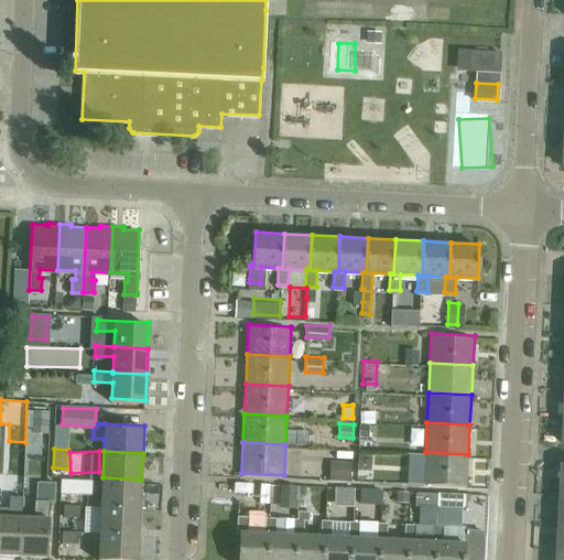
[(467,484),(468,454),(425,452),(423,482),(467,484)]
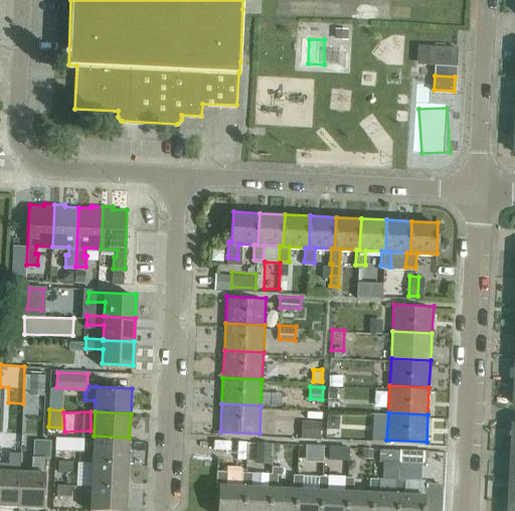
[(301,419),(300,436),(321,437),(321,419),(301,419)]
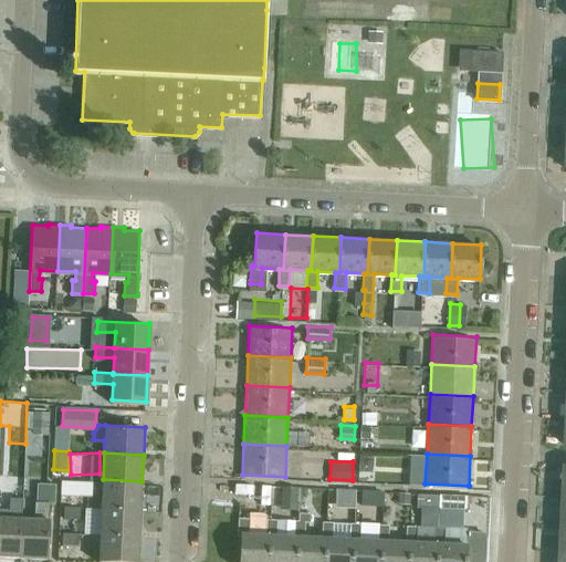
[(76,493),(77,479),(61,478),(60,493),(76,493)]
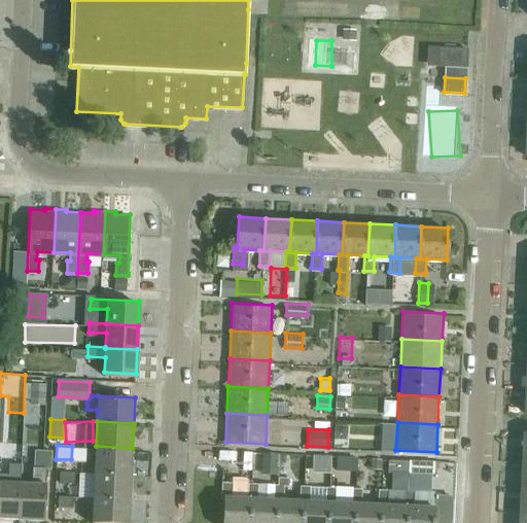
[(131,473),(132,448),(96,446),(95,471),(131,473)]
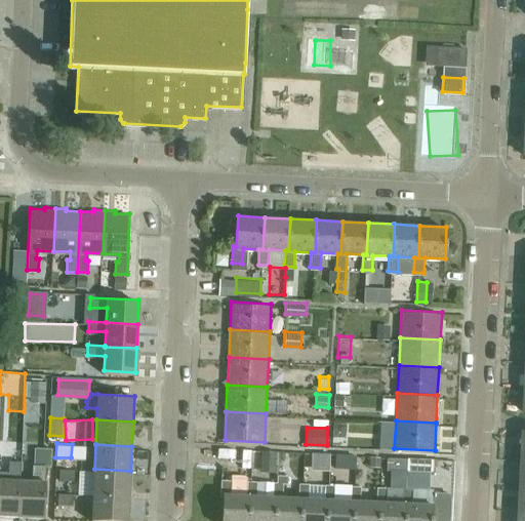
[(9,479),(0,478),(0,514),(18,515),(21,479),(19,479),(21,445),(11,445),(9,479)]
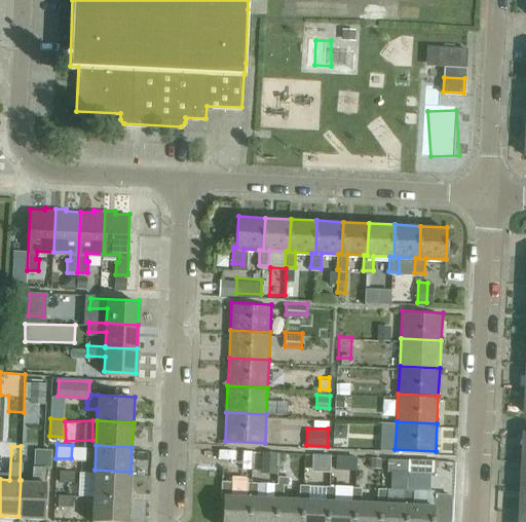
[(228,449),(227,463),(251,464),(252,450),(228,449)]
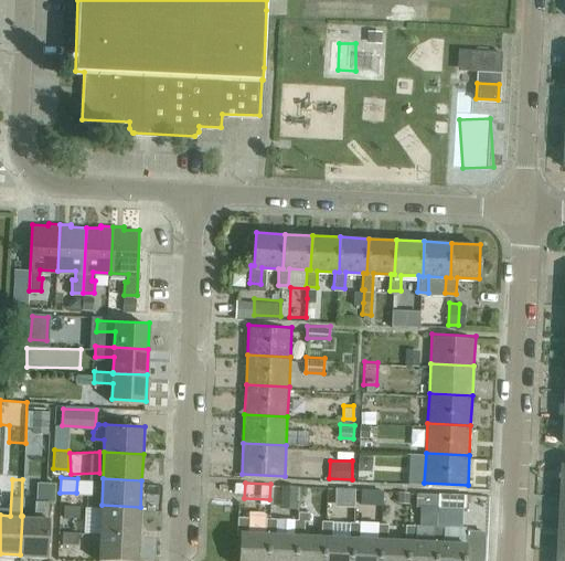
[(438,493),(416,490),(415,504),(437,505),(438,493)]
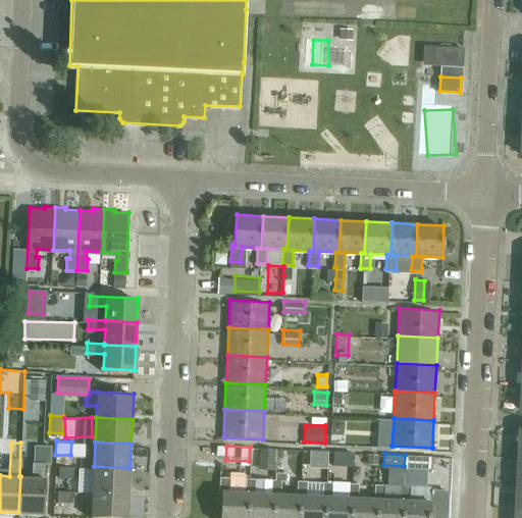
[(430,457),(405,455),(404,466),(429,468),(430,457)]
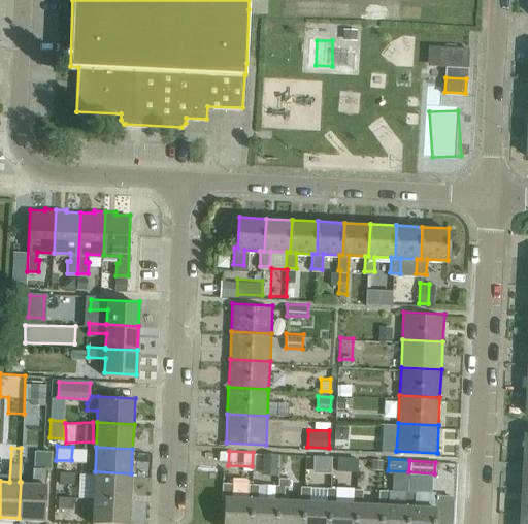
[(31,483),(21,482),(19,518),(44,519),(46,466),(32,465),(31,483)]
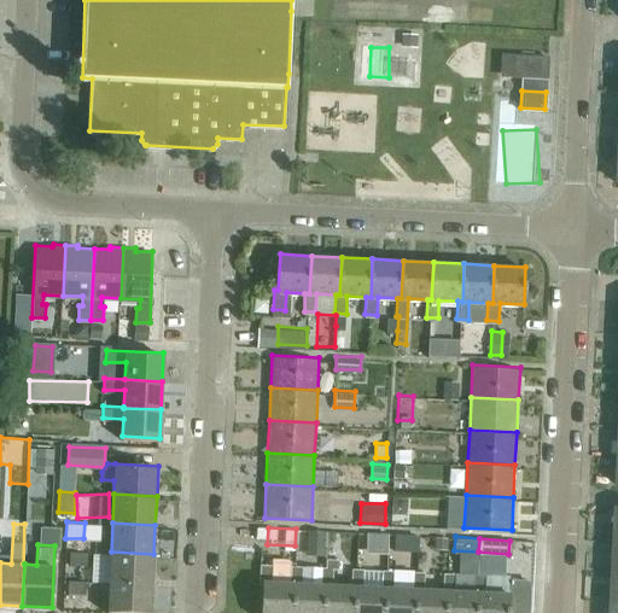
[(86,564),(87,552),(70,552),(69,564),(86,564)]
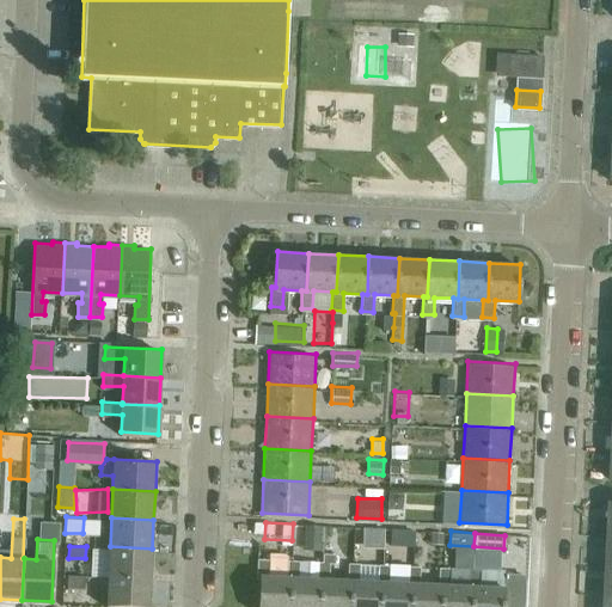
[(151,577),(152,549),(110,546),(108,575),(151,577)]
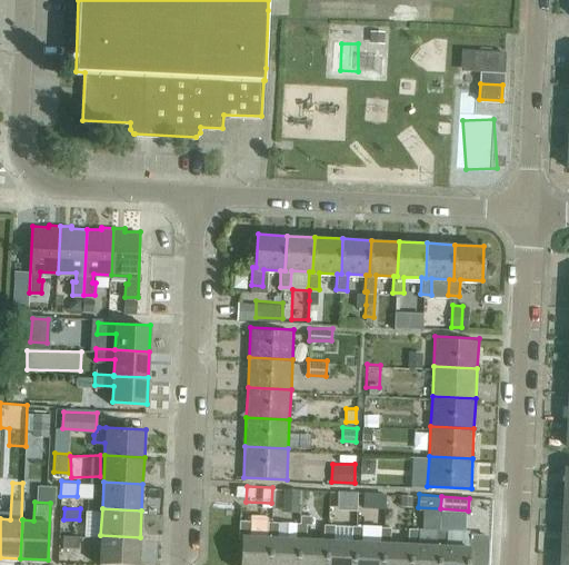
[(299,537),(297,564),(326,564),(327,538),(323,538),(306,537),(307,521),(311,522),(311,515),(301,514),(300,521),(296,521),(296,537),(299,537)]
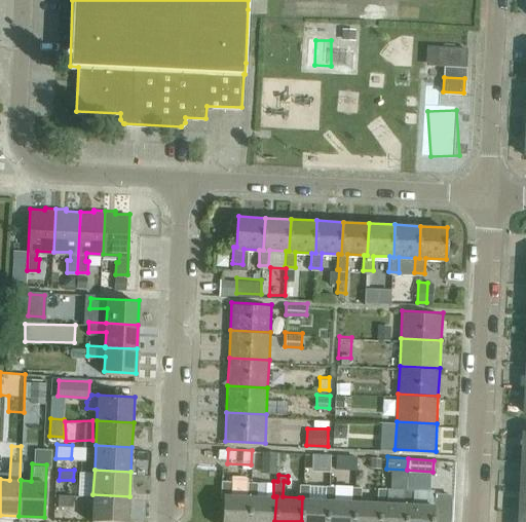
[(249,521),(251,495),(247,495),(230,494),(231,479),(222,479),(221,495),(224,495),(222,521),(249,521)]
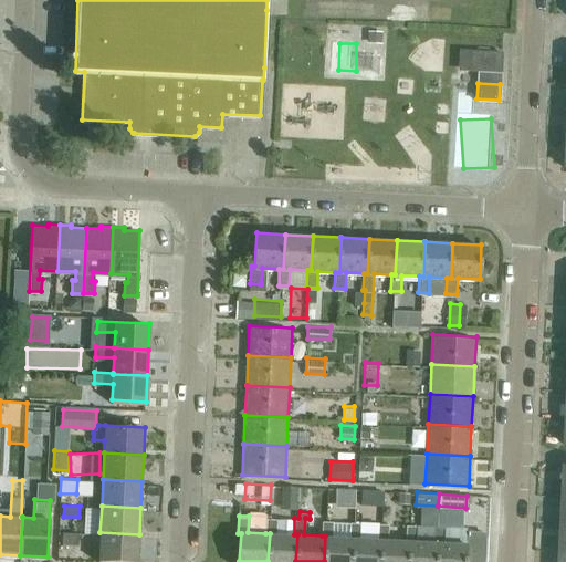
[(268,561),(295,561),(297,534),(294,534),(276,533),(278,517),(266,517),(265,533),(270,533),(268,561)]
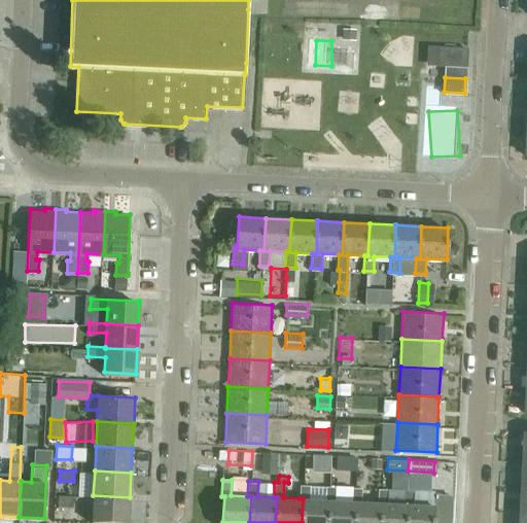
[(302,522),(327,522),(329,500),(325,499),(326,485),(310,485),(310,484),(300,483),(300,498),(303,498),(302,522)]
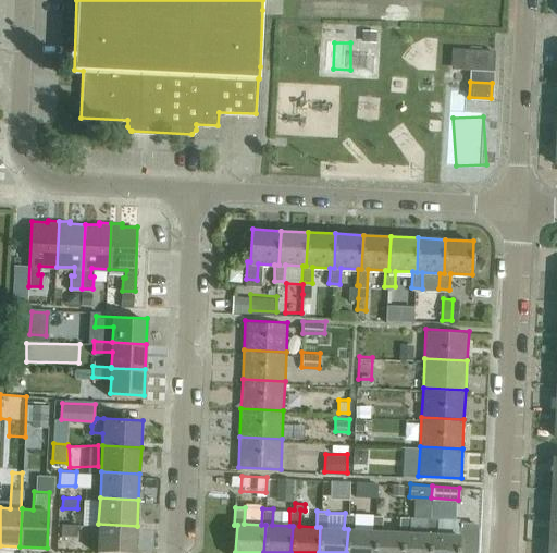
[(348,529),(346,552),(374,552),(375,530),(371,530),(355,529),(356,513),(345,512),(345,513),(344,528),(348,529)]
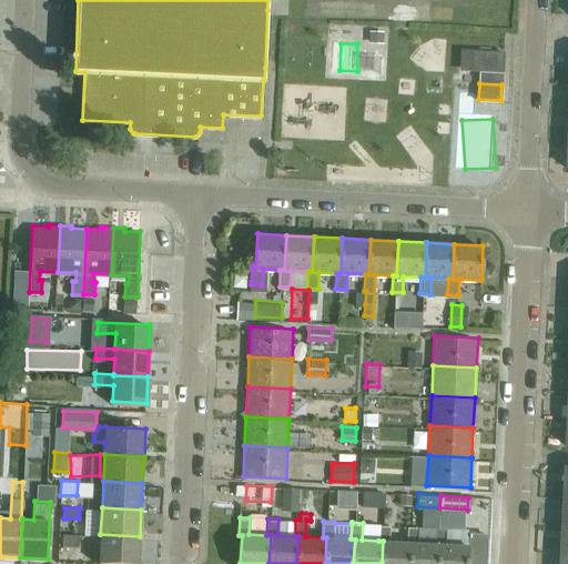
[(382,563),(409,563),(412,542),(407,542),(389,541),(391,524),(379,524),(378,541),(383,541),(382,563)]
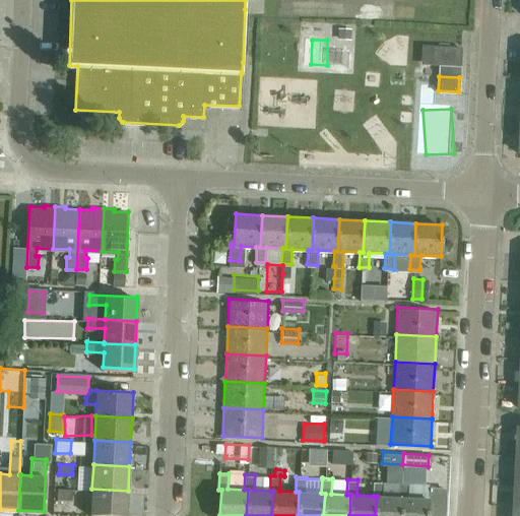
[(377,496),(375,515),(401,515),(402,497),(398,497),(383,496),(384,480),(374,480),(373,496),(377,496)]
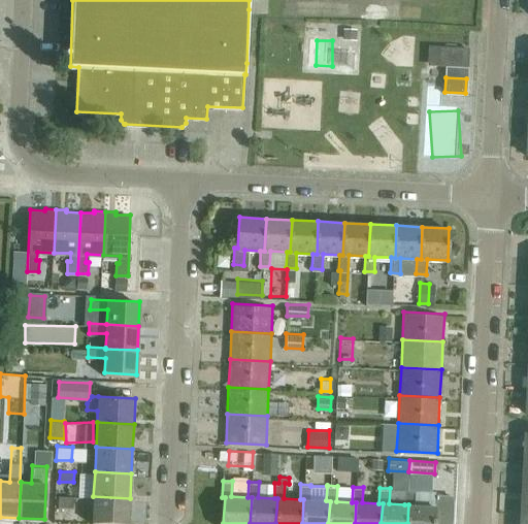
[(405,489),(404,504),(408,504),(407,523),(434,523),(435,494),(436,490),(405,489)]
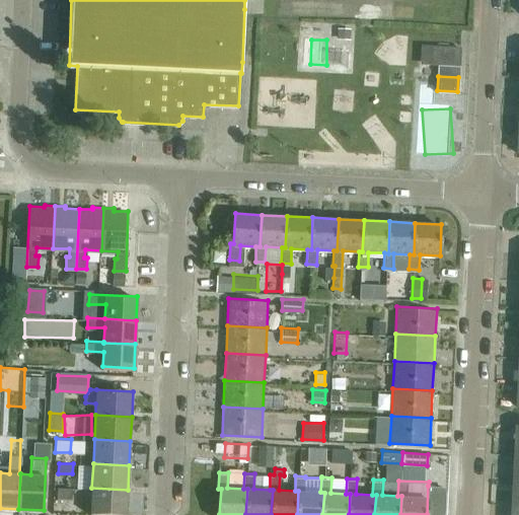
[(428,486),(427,514),(443,514),(445,486),(433,486),(428,486)]
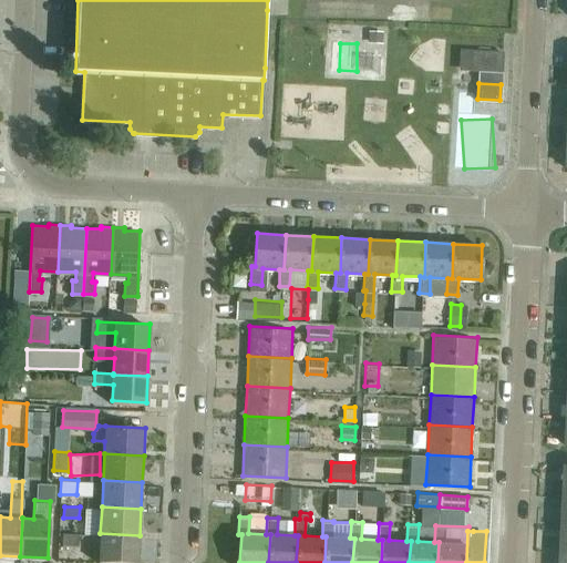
[(78,544),(78,533),(62,532),(61,544),(78,544)]
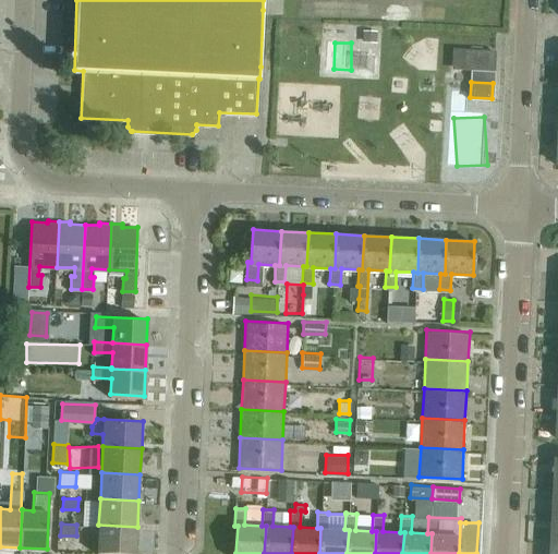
[(136,553),(137,527),(98,525),(97,552),(136,553)]
